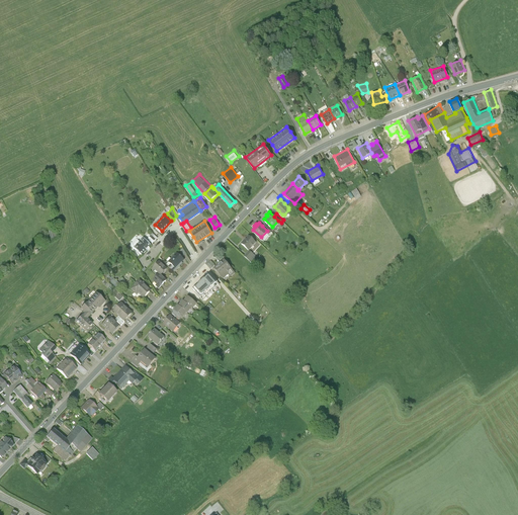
[(264,224),(262,226),(267,231),(269,233),(271,230),(264,224)]
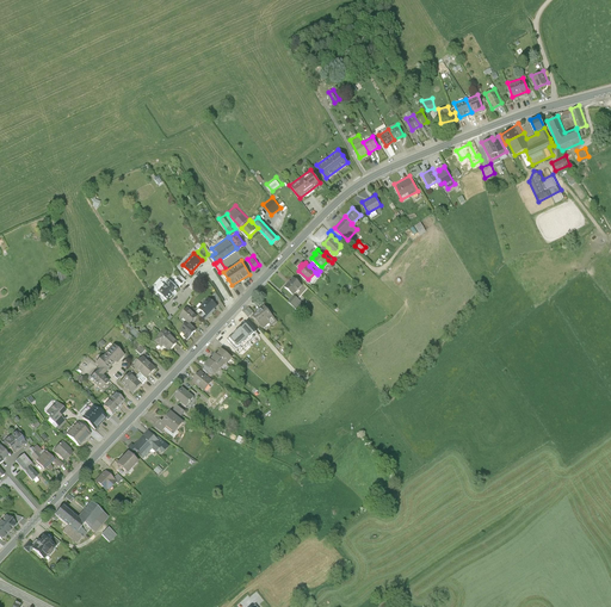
[(184,279),(180,272),(174,278),(176,280),(173,282),(176,284),(177,282),(180,284),(184,279)]
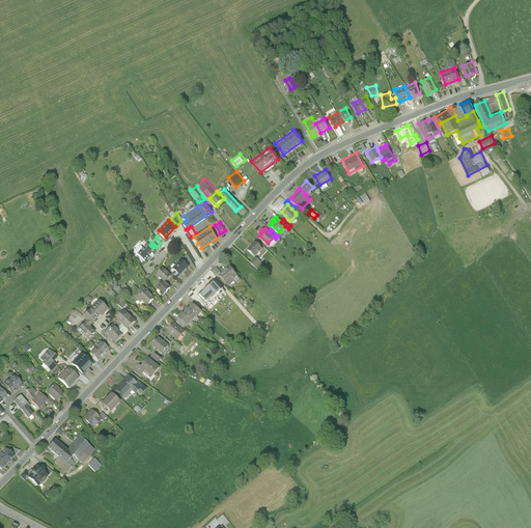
[(247,248),(254,254),(261,246),(254,240),(247,248)]
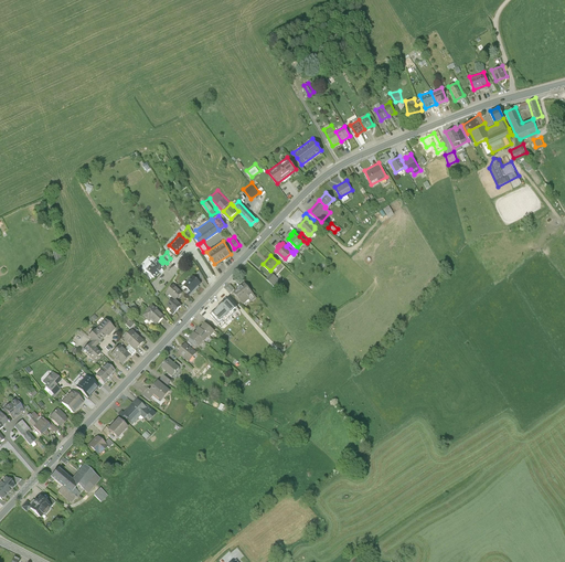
[(160,261),(157,257),(152,262),(150,260),(145,265),(147,267),(146,268),(155,276),(164,265),(162,263),(160,261)]
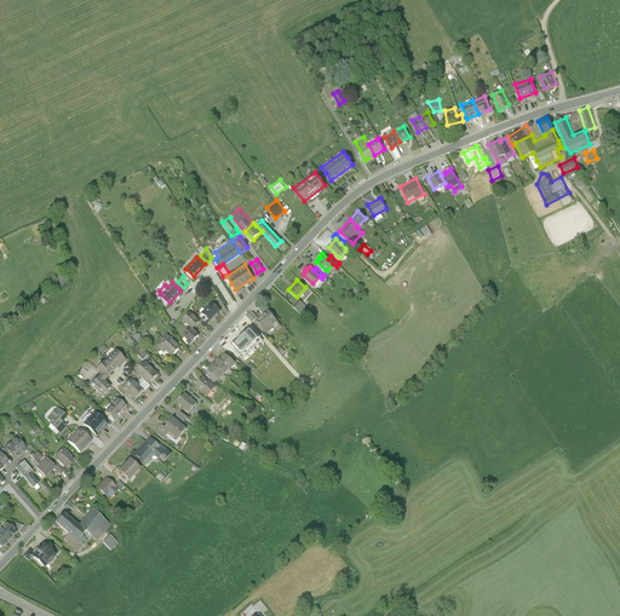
[(298,297),(292,303),(299,310),(305,304),(298,297)]
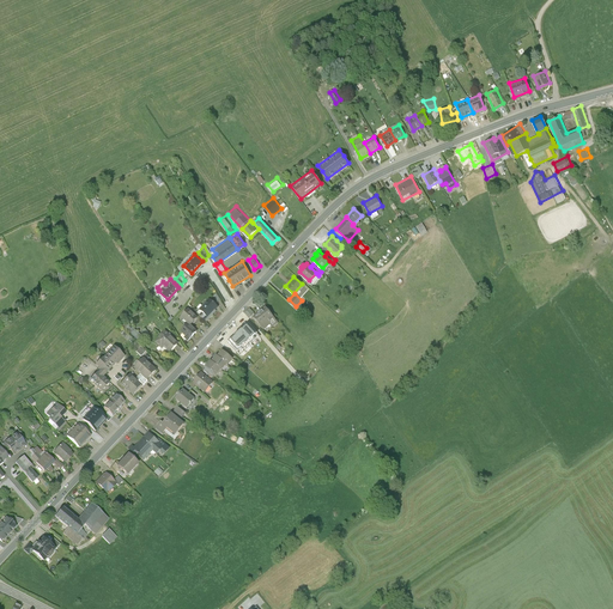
[(218,305),(210,297),(200,308),(202,310),(200,312),(206,318),(213,312),(212,311),(218,305)]
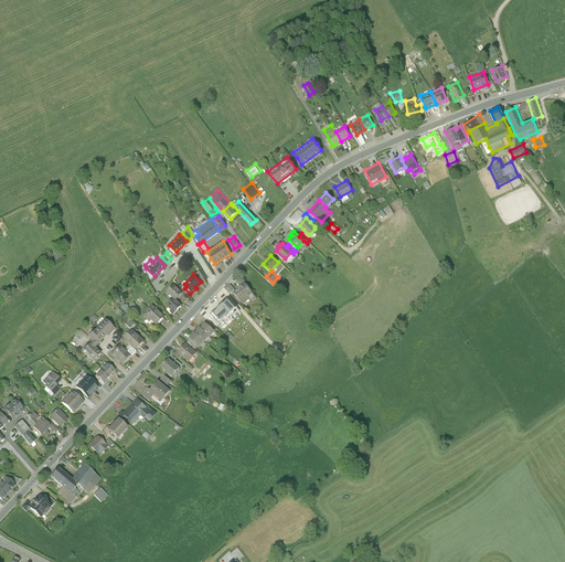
[(225,286),(230,292),(234,287),(230,282),(225,286)]
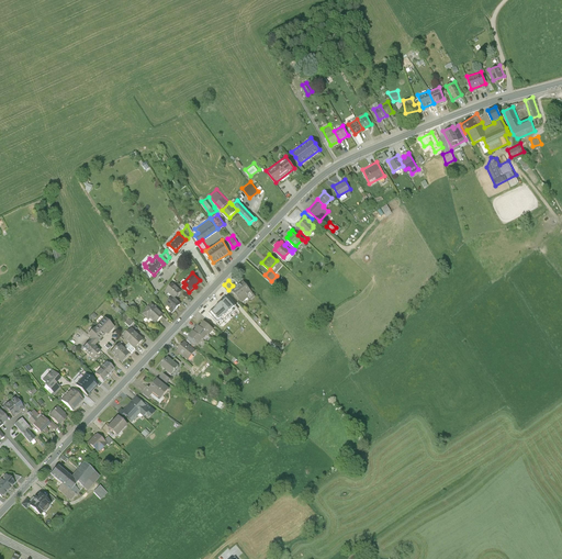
[(243,280),(233,289),(240,299),(246,294),(249,298),(255,293),(243,280)]
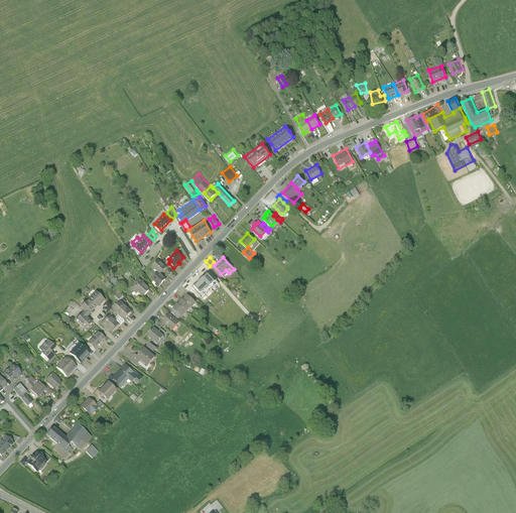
[(152,265),(157,271),(152,277),(157,281),(155,283),(157,285),(165,277),(160,272),(166,265),(158,258),(152,265)]
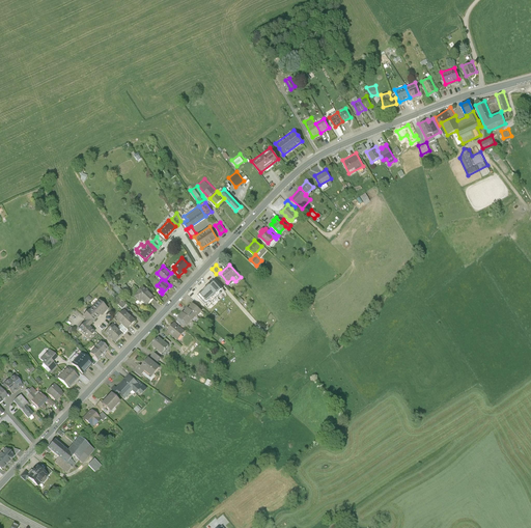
[(224,287),(214,277),(197,295),(207,304),(224,287)]
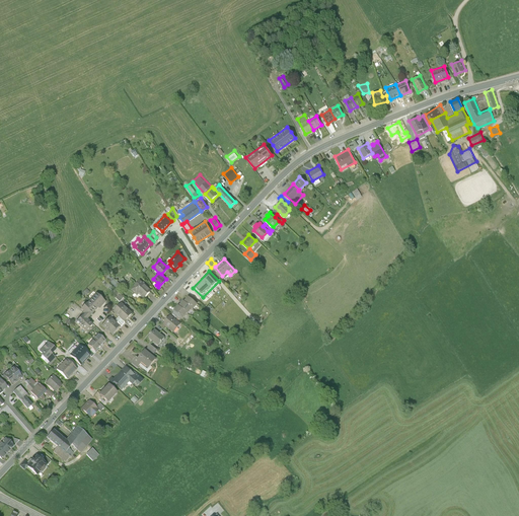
[(150,288),(140,278),(131,287),(135,291),(137,289),(144,295),(150,288)]
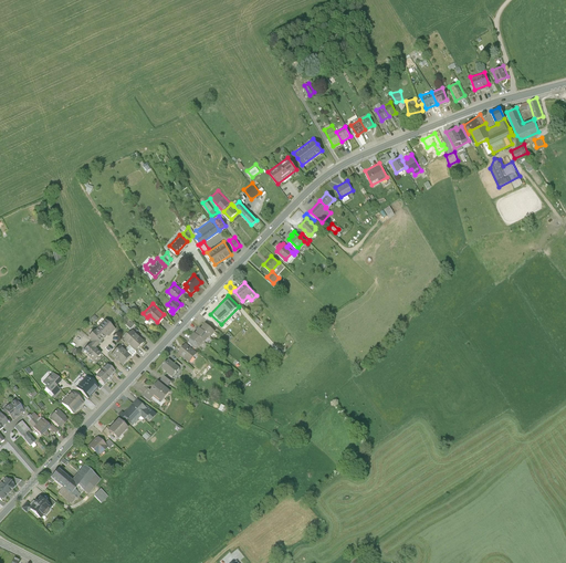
[(123,320),(130,326),(134,321),(127,315),(123,320)]
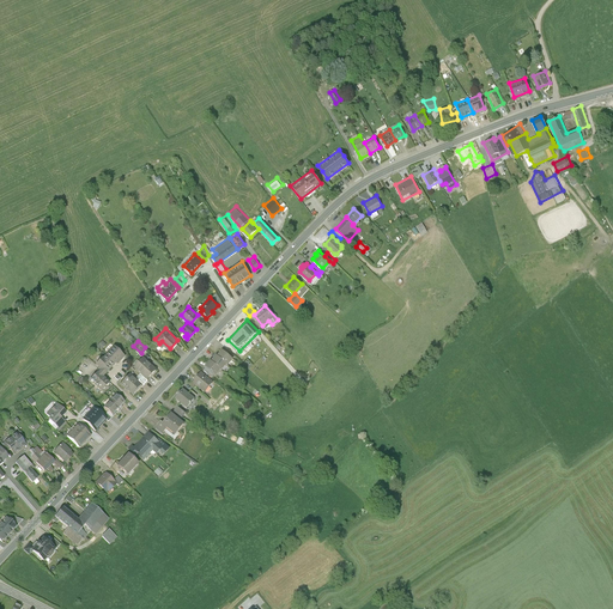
[(123,353),(114,345),(103,357),(102,355),(96,361),(102,367),(98,371),(102,375),(114,360),(116,363),(123,353)]
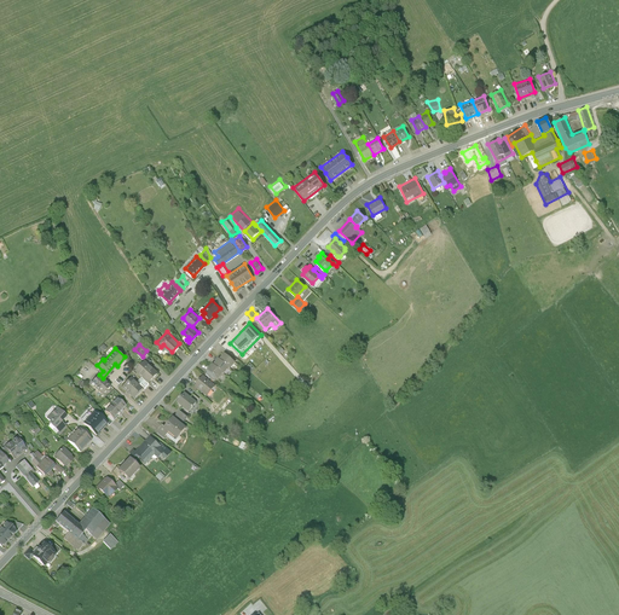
[(227,348),(225,352),(235,360),(237,357),(227,348)]
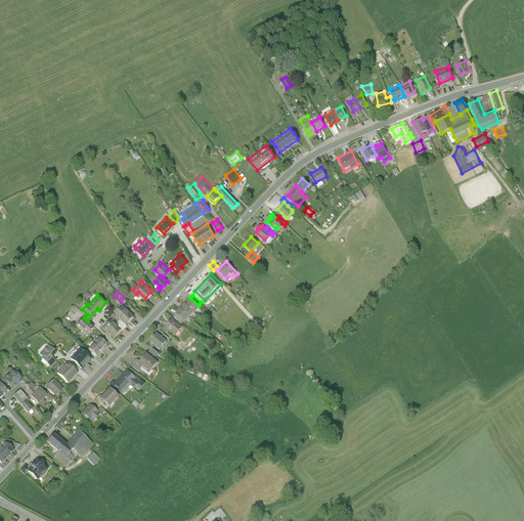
[(199,305),(190,298),(186,303),(193,309),(194,310),(199,305)]
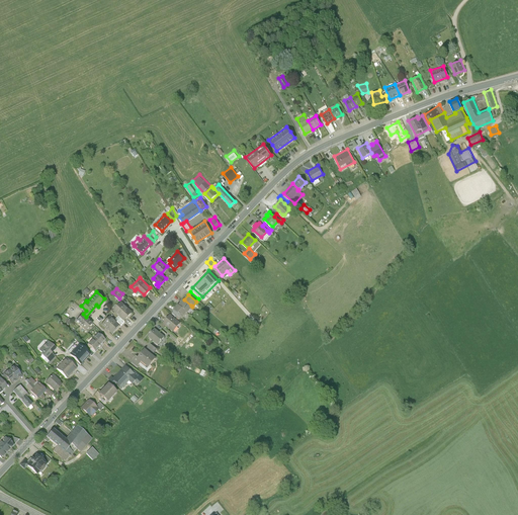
[(184,299),(183,298),(179,304),(186,311),(187,311),(191,306),(184,299)]
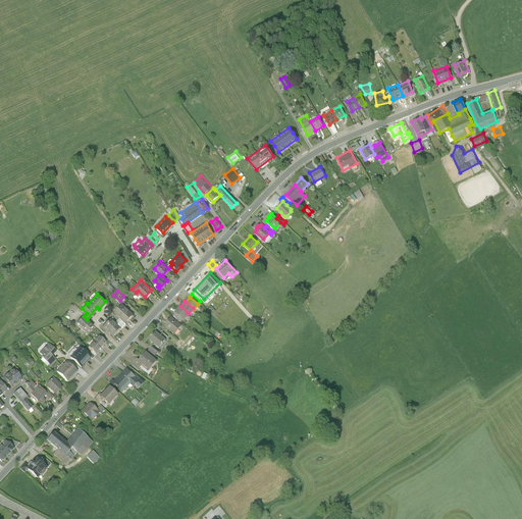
[(122,303),(114,311),(115,312),(124,321),(133,313),(122,303)]
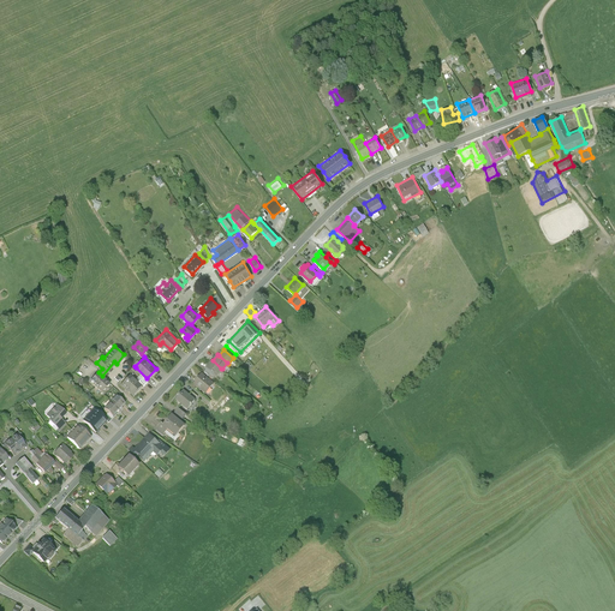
[(213,360),(212,360),(207,366),(215,373),(216,373),(221,369),(213,360)]
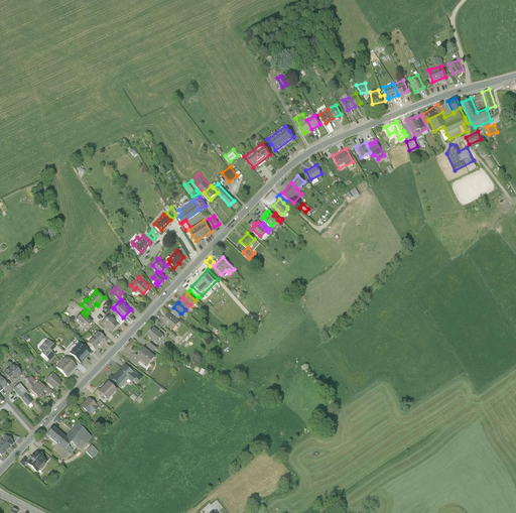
[(180,313),(173,307),(171,310),(178,315),(180,313)]
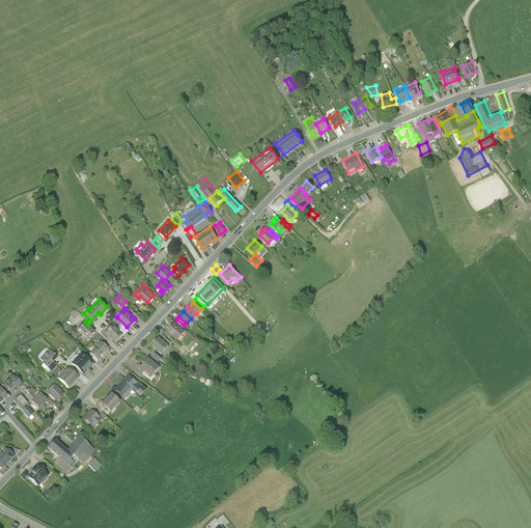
[(127,327),(117,317),(117,318),(116,317),(113,322),(123,332),(128,327),(127,327)]
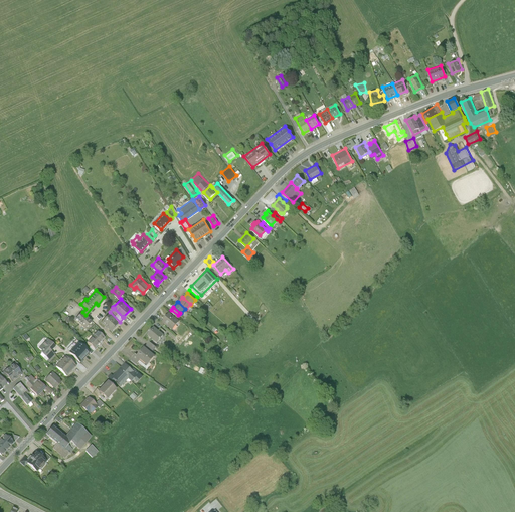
[(84,327),(92,321),(86,315),(82,312),(81,311),(75,317),(84,327)]
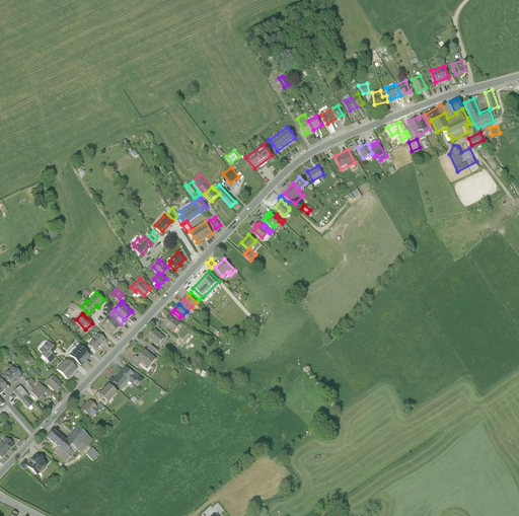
[(177,325),(180,322),(170,313),(166,318),(163,321),(172,329),(176,324),(177,325)]
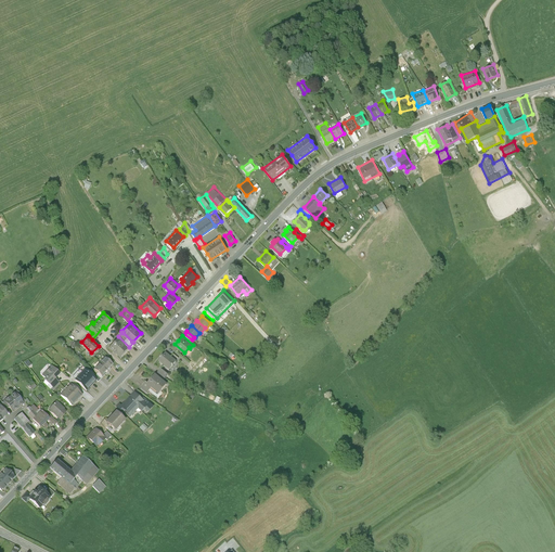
[(129,347),(118,336),(110,345),(121,356),(129,347)]
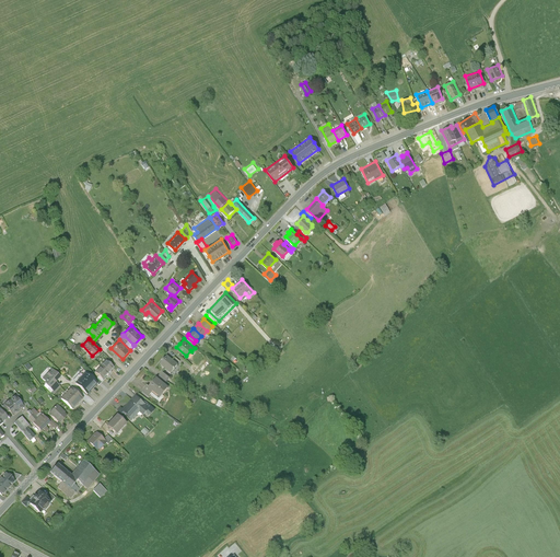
[(171,370),(177,362),(167,354),(164,356),(162,358),(162,359),(160,361),(171,370)]
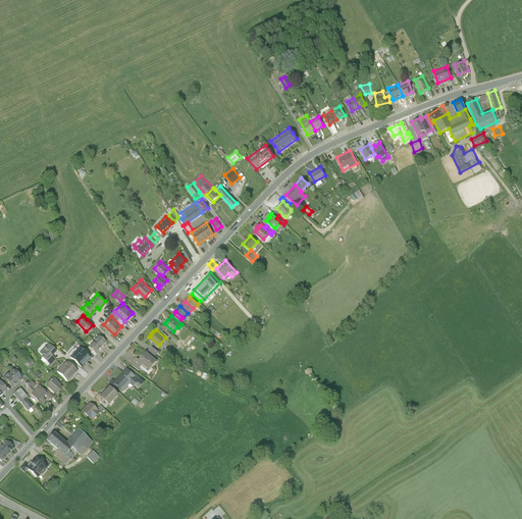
[(99,333),(94,340),(101,347),(104,344),(103,343),(106,340),(99,333)]
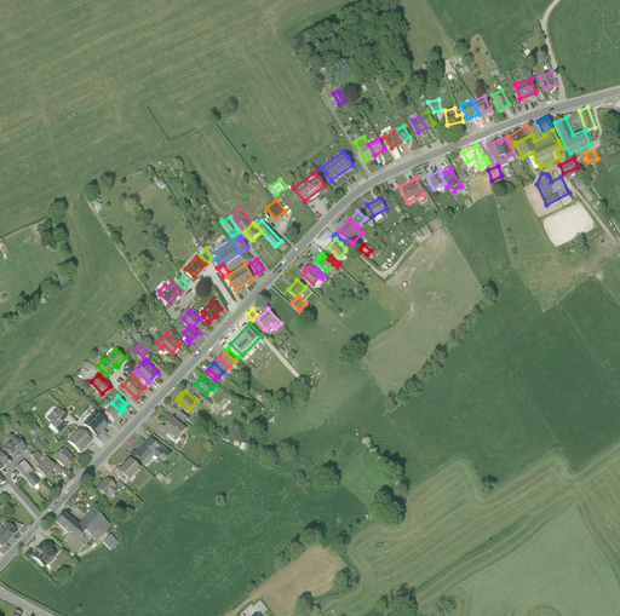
[(112,403),(105,409),(114,418),(120,412),(112,403)]
